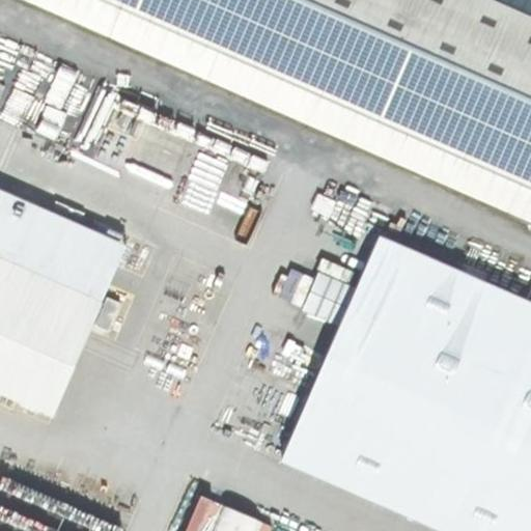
[(530,0),(19,0),(530,224),(530,0)]
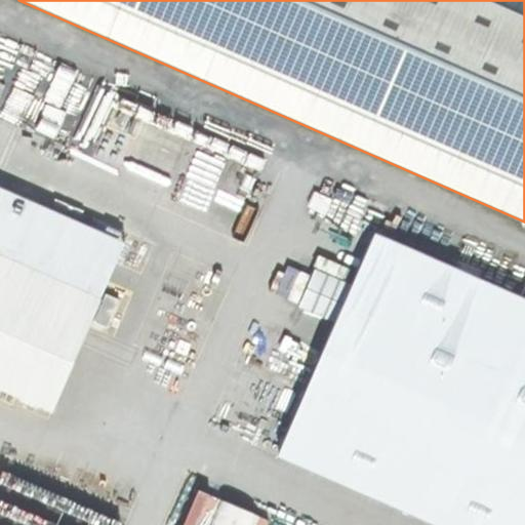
[(0,79),(40,93),(51,64),(0,45),(0,79)]
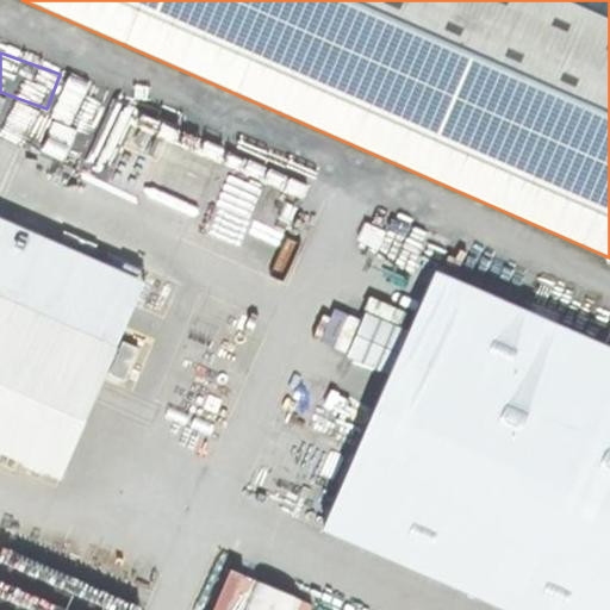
[(609,349),(436,273),(350,467),(609,580),(609,349)]
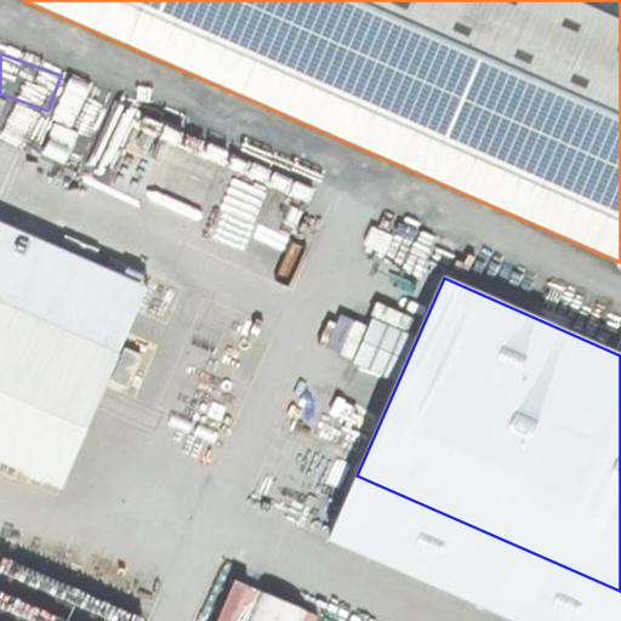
[(0,303),(0,461),(17,469),(75,337),(0,303)]
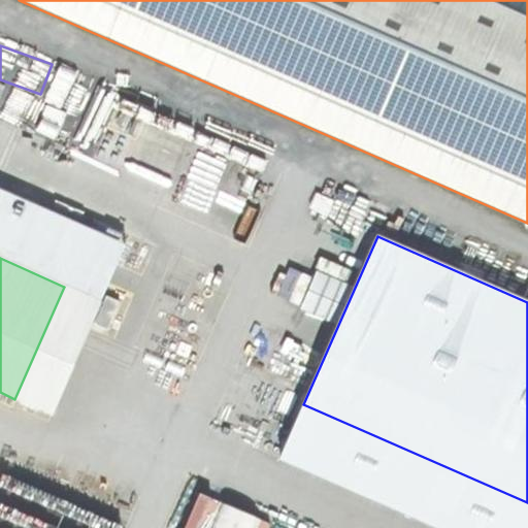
[(317,270),(303,306),(319,311),(327,291),(325,291),(331,275),(317,270)]
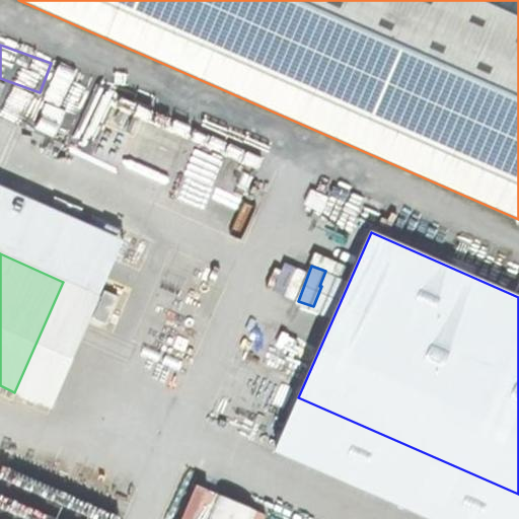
[(63,282),(14,392),(51,409),(99,298),(63,282)]
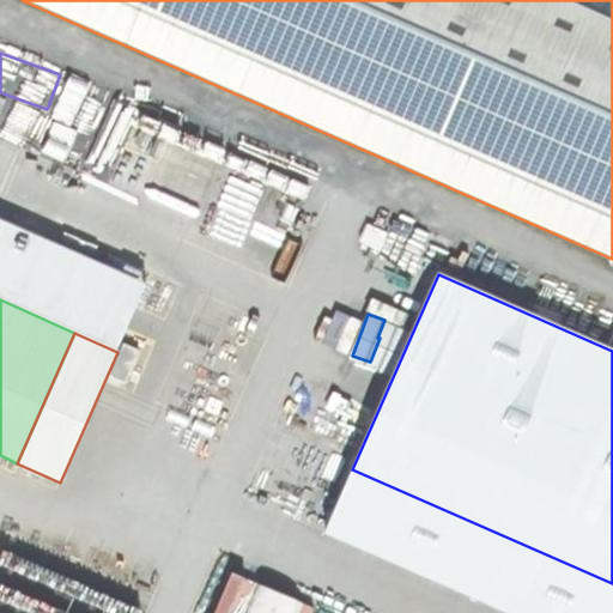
[(612,612),(612,583),(352,469),(325,534),(505,612),(612,612)]
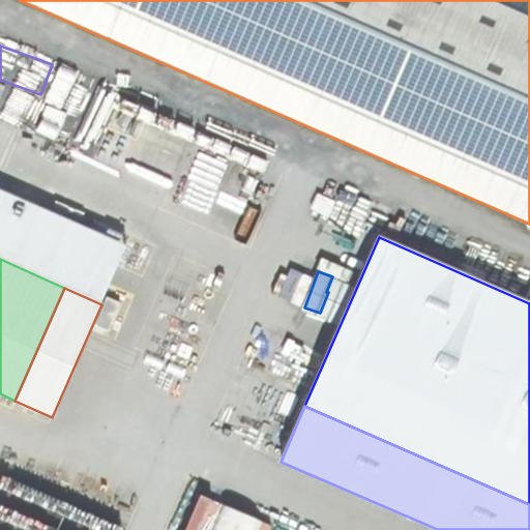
[(198,492),(181,529),(271,529),(274,523),(198,492)]
